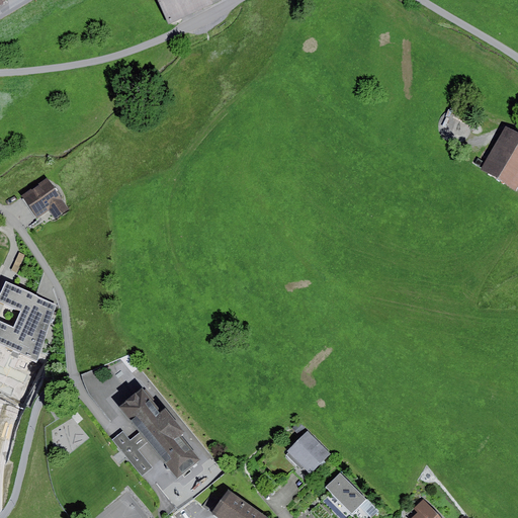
[(156,0),(169,25),(212,3),(210,0),(156,0)]
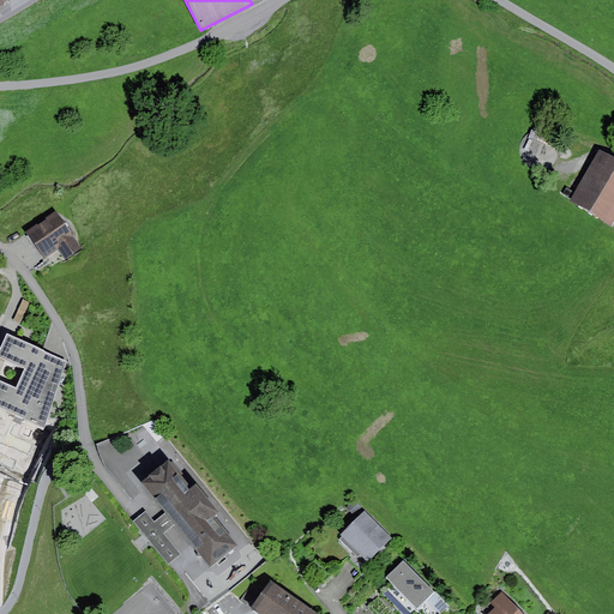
[(612,224),(613,220),(613,160),(599,151),(570,200),(612,224)]
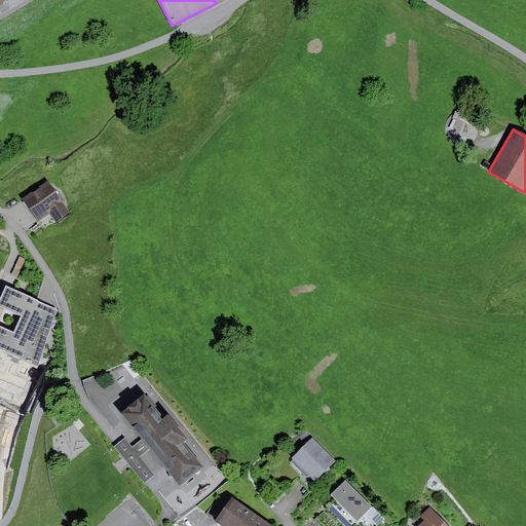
[(48,181),(21,199),(37,222),(50,214),(55,222),(70,213),(48,181)]
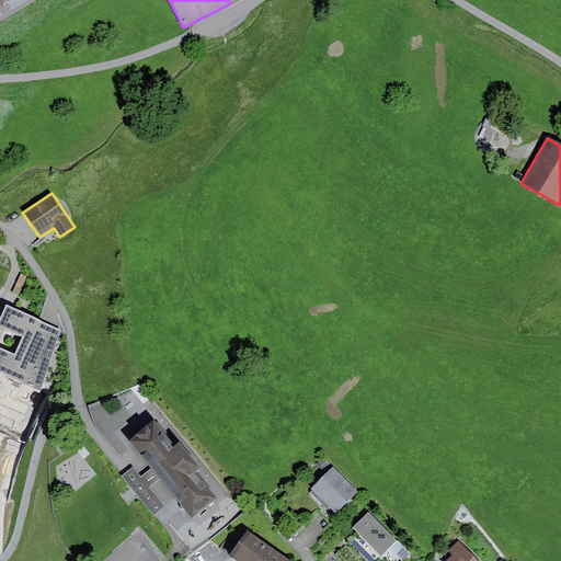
[(21,274),(12,293),(19,296),(27,276),(21,274)]
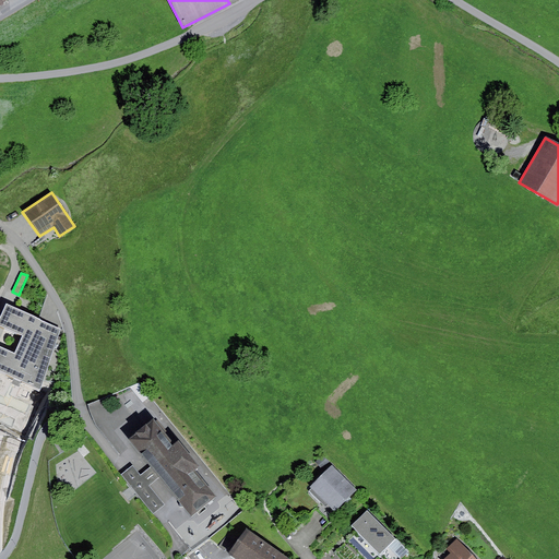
[(61,329),(6,304),(0,318),(0,324),(23,335),(15,353),(0,346),(0,371),(40,390),(61,329)]
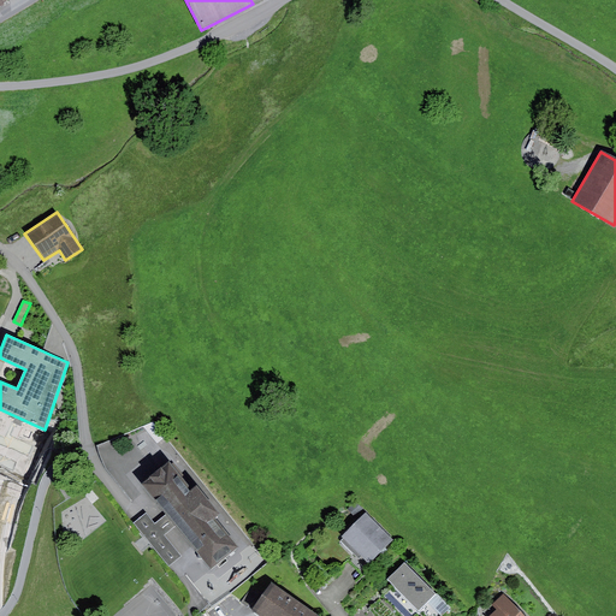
[(170,460),(141,483),(167,515),(176,526),(199,552),(199,558),(203,558),(212,569),(240,546),(217,519),(223,514),(197,483),(193,487),(170,460)]
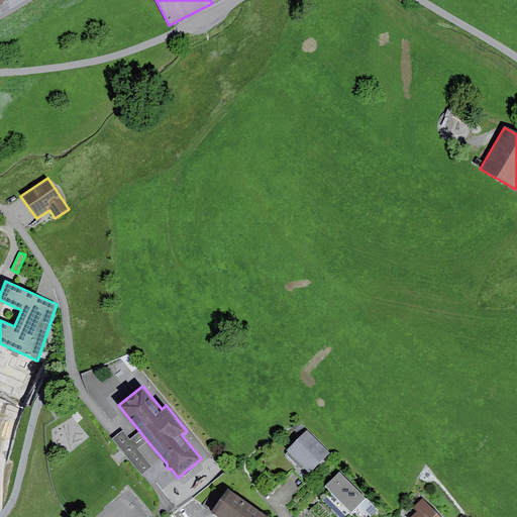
[(301,437),(308,431),(298,421),(292,428),(301,437)]
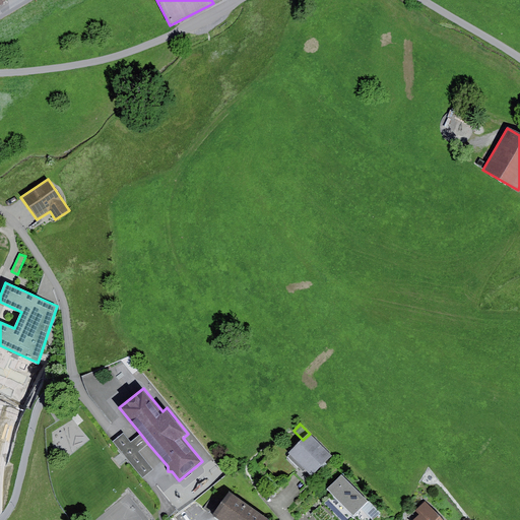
[(148,444),(141,435),(131,443),(124,433),(113,442),(143,478),(153,469),(139,452),(148,444)]
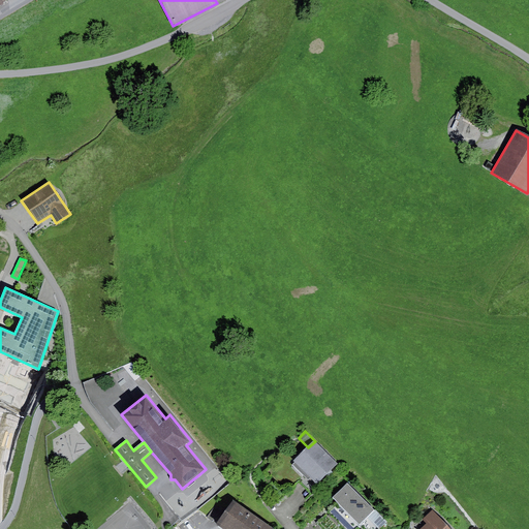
[(308,447),(292,464),(304,475),(309,480),(311,478),(317,485),(338,464),(315,441),(308,447)]
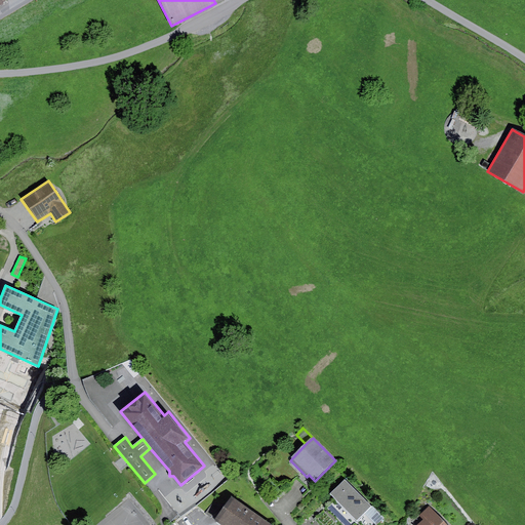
[(345,480),(330,494),(357,521),(364,514),(371,507),(345,480)]
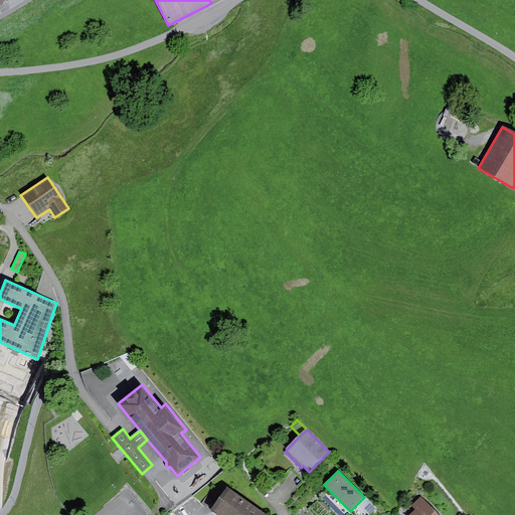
[(267,514),(227,487),(211,510),(218,514),(267,514)]
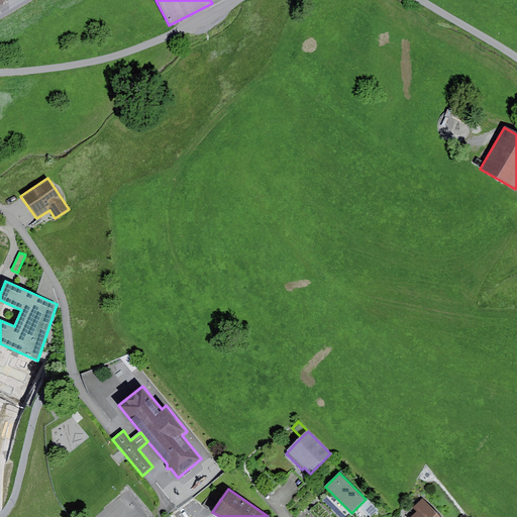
[(366,499),(358,506),(370,516),(371,516),(379,510),(367,498),(366,499)]
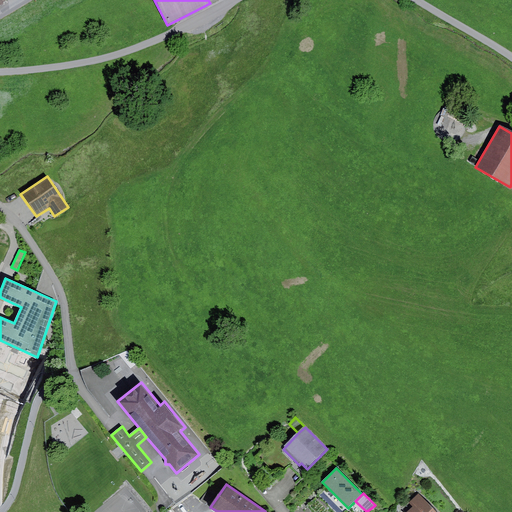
[(413,507),(407,511),(435,511),(419,494),(409,503),(413,507)]
